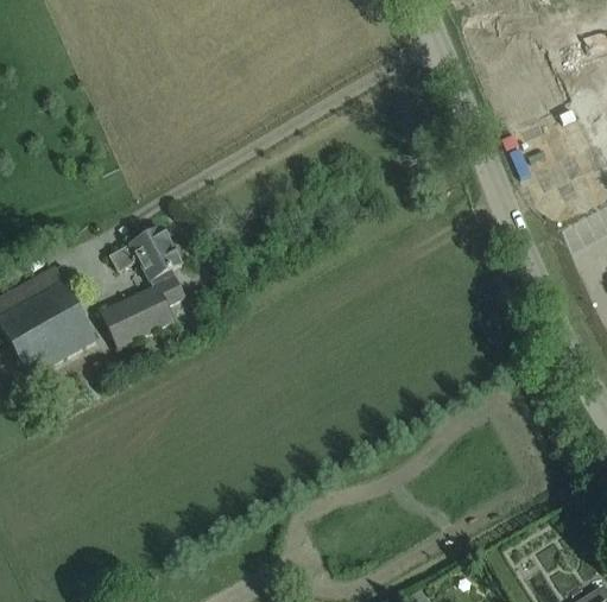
[(606,40),(594,46),(606,76),(606,40)]
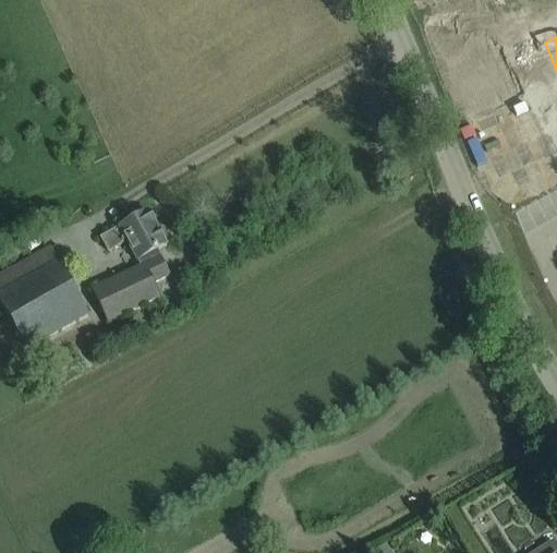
[(170,273),(157,247),(167,241),(148,207),(101,233),(108,248),(126,237),(141,263),(93,286),(108,319),(159,295),(153,280),(170,273)]
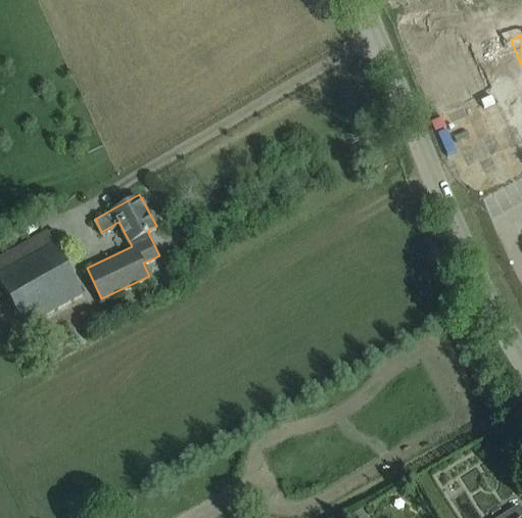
[(48,229),(30,239),(0,254),(0,277),(26,323),(83,291),(48,229)]
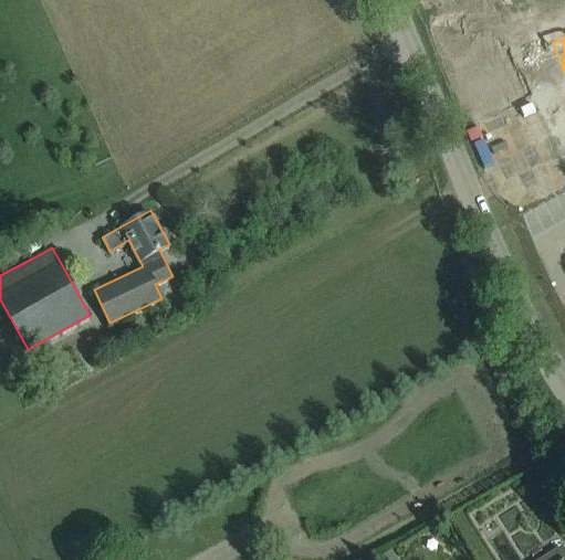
[(533,559),(564,559),(564,551),(560,543),(533,559)]
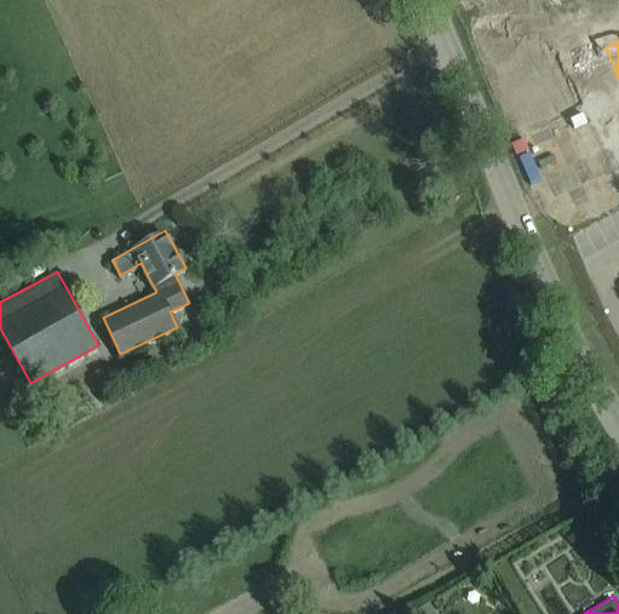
[(414,613),(437,613),(428,598),(412,609),(414,613)]
